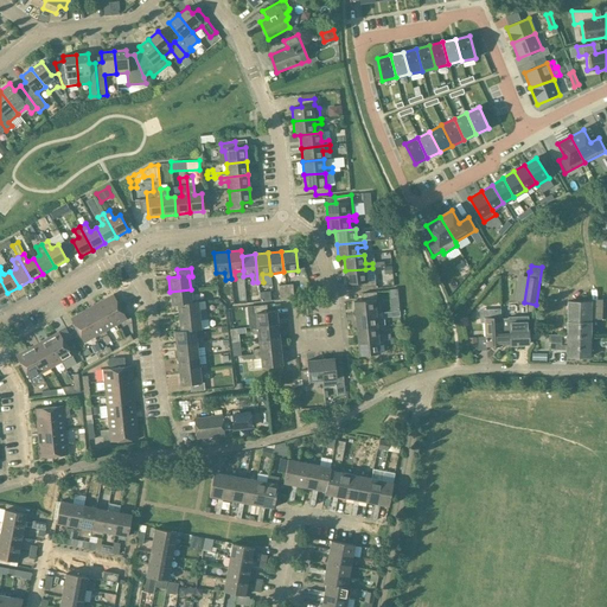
[(366,282),(365,269),(345,270),(346,285),(360,283),(362,291),(376,288),(375,281),(366,282)]
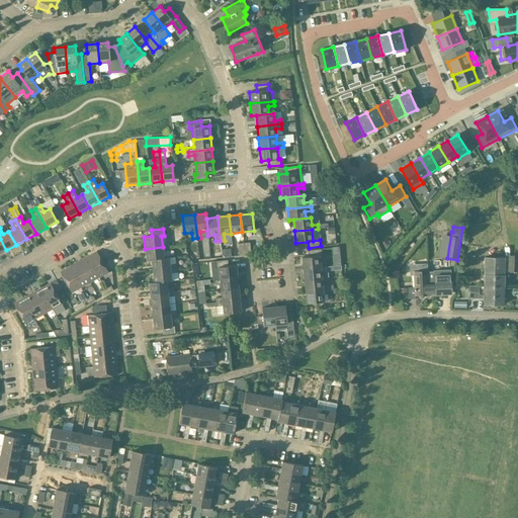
[(169,246),(163,247),(145,249),(147,260),(169,258),(169,257),(164,258),(163,251),(169,251),(169,246)]
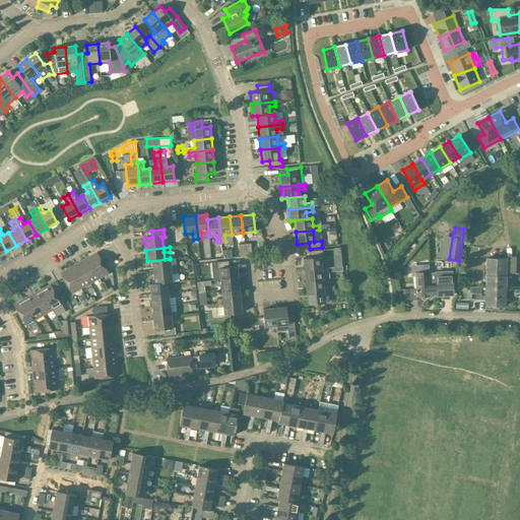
[(303,258),(304,270),(322,268),(321,257),(323,257),(322,250),(310,252),(311,258),(303,258)]
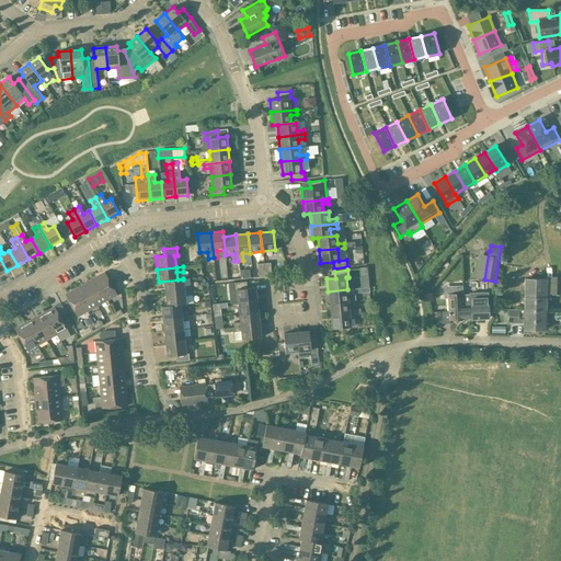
[(104,272),(94,278),(107,300),(117,295),(104,272)]
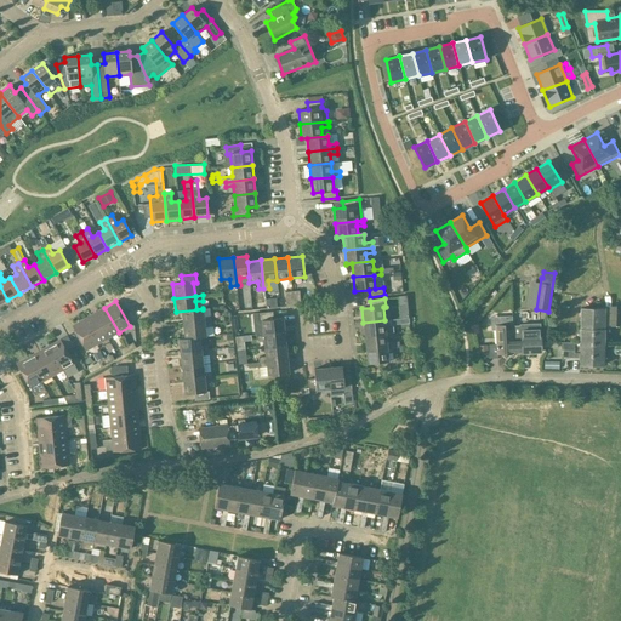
[(104,308),(93,314),(108,339),(119,332),(104,308)]
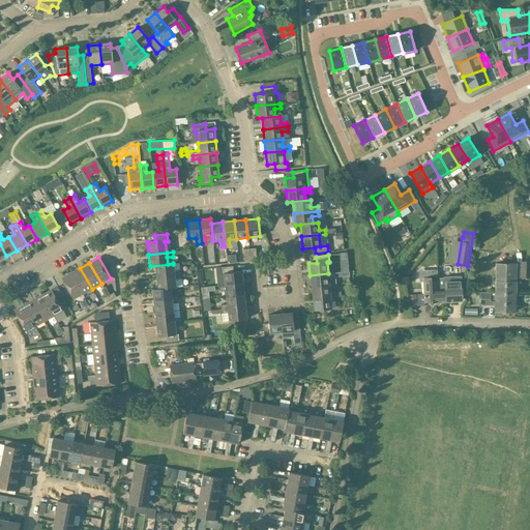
[(174,271),(173,264),(150,266),(155,266),(156,277),(180,274),(180,270),(174,271)]
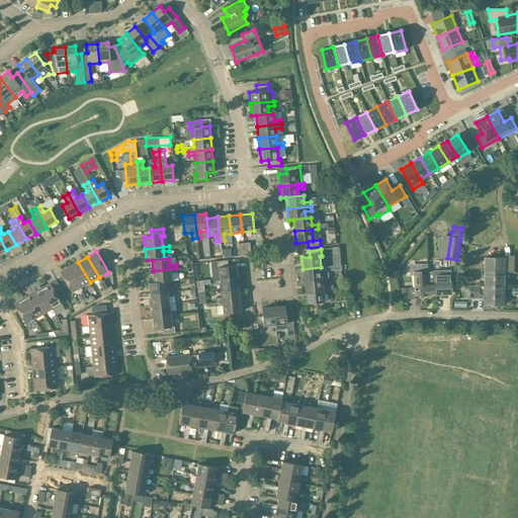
[(485,258),(484,286),(503,287),(504,272),(504,258),(485,258)]
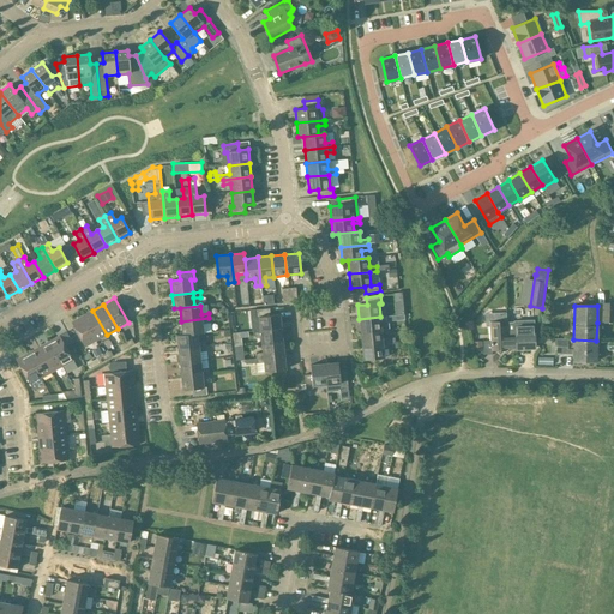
[(259,318),(260,331),(281,329),(280,314),(270,315),(270,308),(256,309),(256,318),(259,318)]
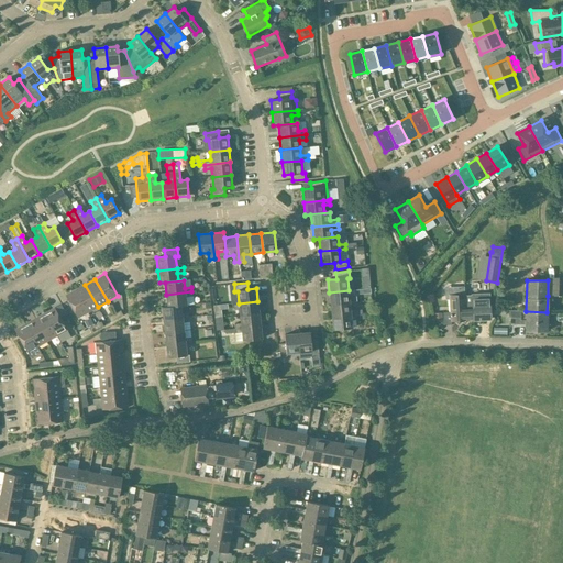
[(88,312),(98,307),(85,285),(75,290),(88,312)]
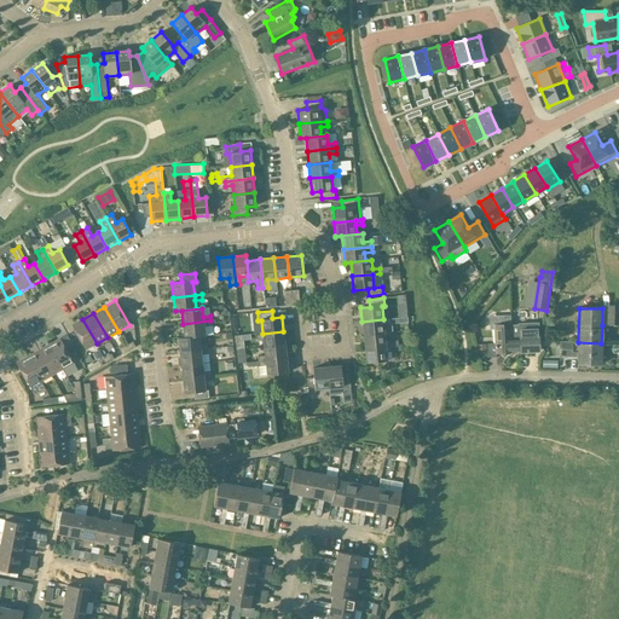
[(391,318),(383,319),(362,322),(363,335),(385,334),(383,324),(391,324),(391,318)]
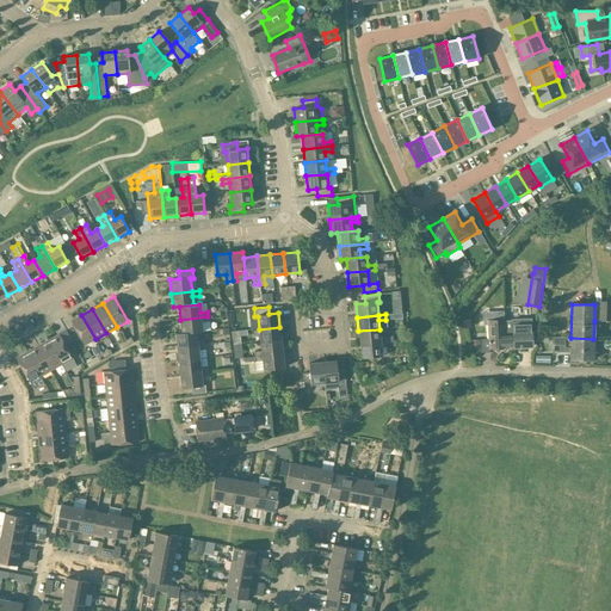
[(85,345),(96,339),(81,315),(71,321),(85,345)]
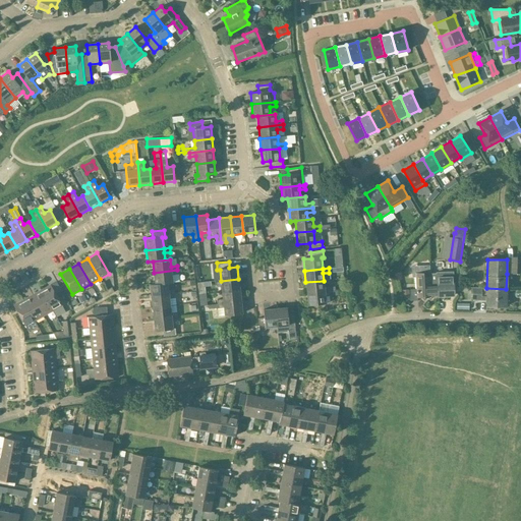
[(178,275),(177,270),(154,273),(155,284),(150,284),(150,285),(172,282),(172,275),(178,275)]
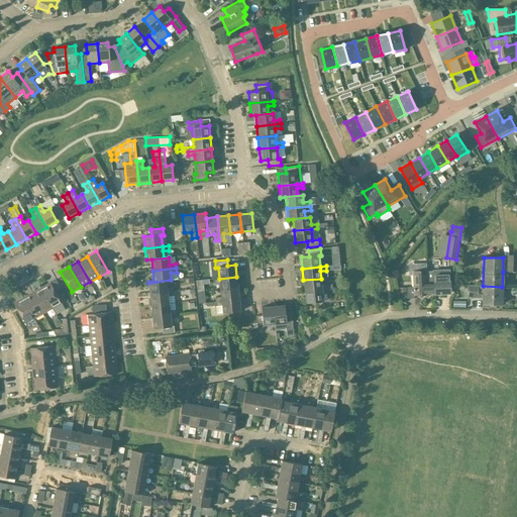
[(450,294),(449,281),(449,270),(432,270),(432,271),(427,272),(428,286),(434,286),(435,293),(434,293),(434,294),(450,294)]
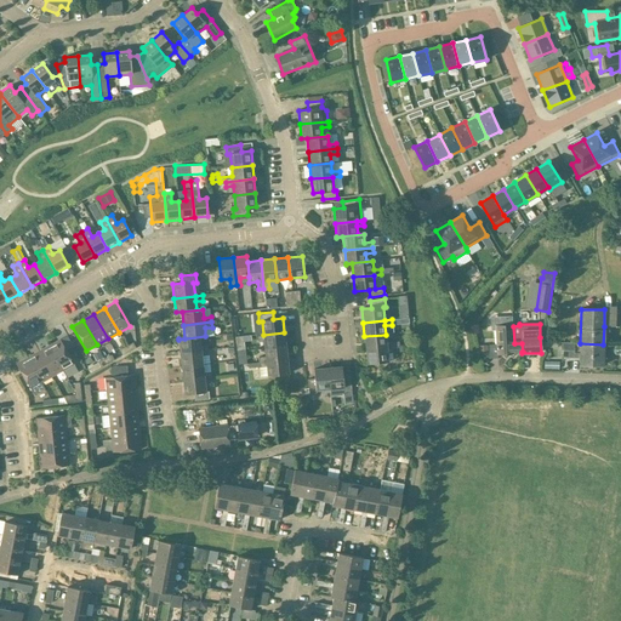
[(497,354),(522,352),(523,352),(522,343),(514,343),(513,326),(496,326),(497,354)]
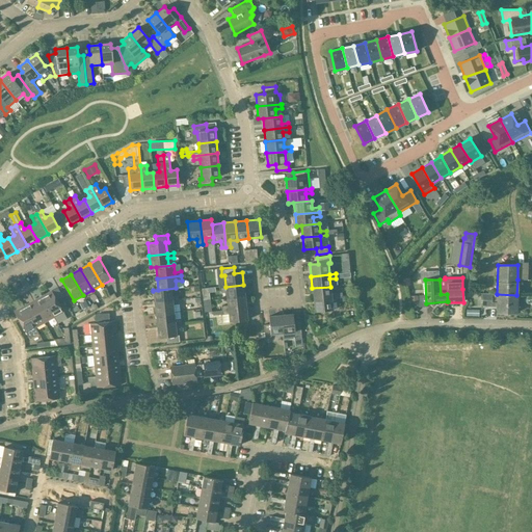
[(225,291),(227,298),(244,296),(243,285),(225,287),(219,287),(219,292),(225,291)]
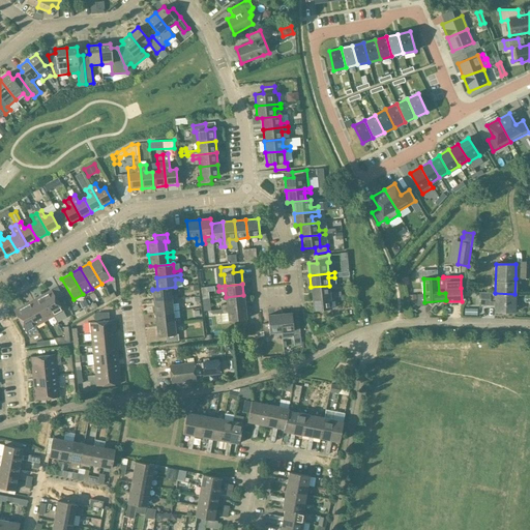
[(341,292),(336,292),(329,293),(329,286),(311,287),(313,299),(336,296),(341,296),(341,292)]
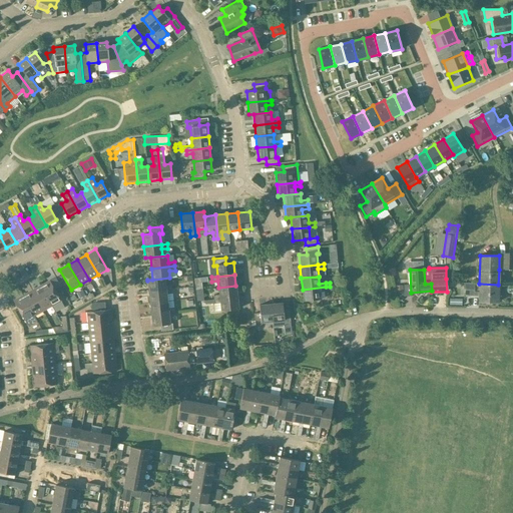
[(169,279),(169,278),(147,281),(148,292),(172,290),(171,285),(166,286),(165,279),(169,279)]
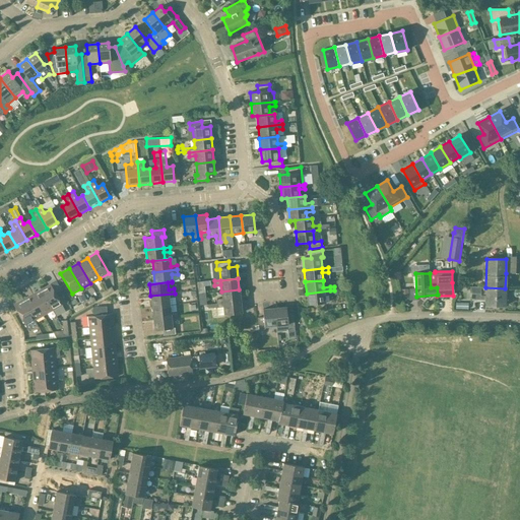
[(50,284),(41,289),(53,311),(62,305),(50,284)]
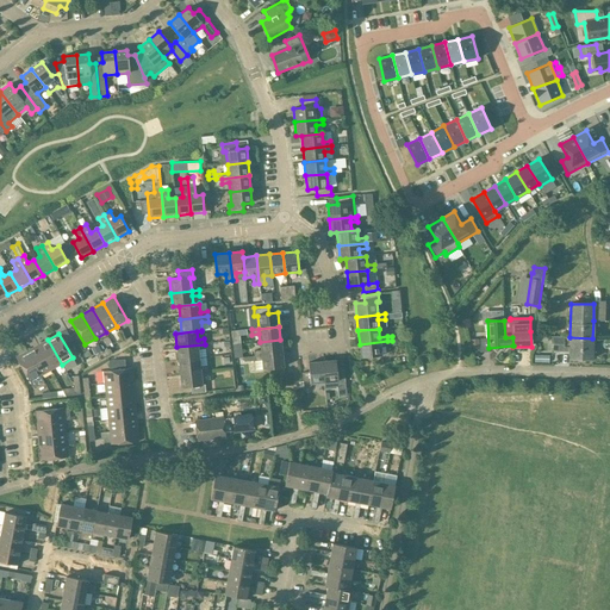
[(553,337),(553,350),(570,352),(570,359),(592,359),(592,338),(570,337),(553,337)]
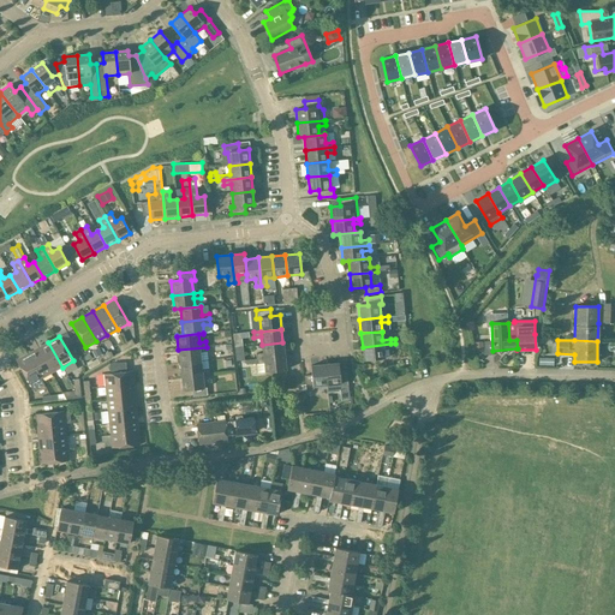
[(48,342),(37,348),(52,374),(63,368),(48,342)]
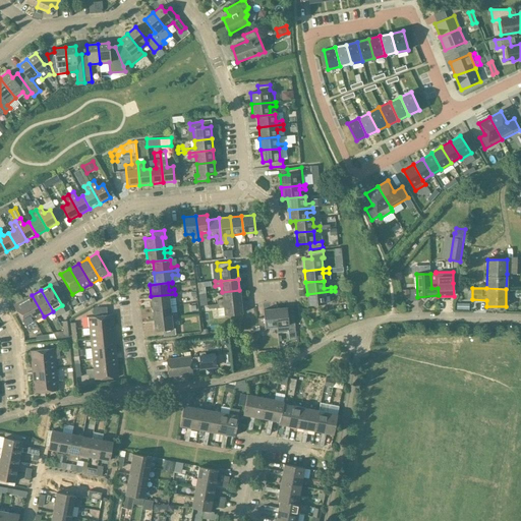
[(217,300),(217,304),(241,301),(239,290),(222,292),(223,299),(217,300)]
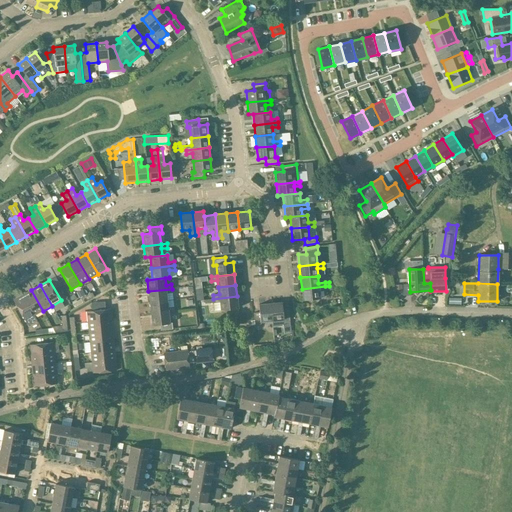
[(326,291),(325,286),(302,289),(303,300),(320,299),(319,291),(326,291)]
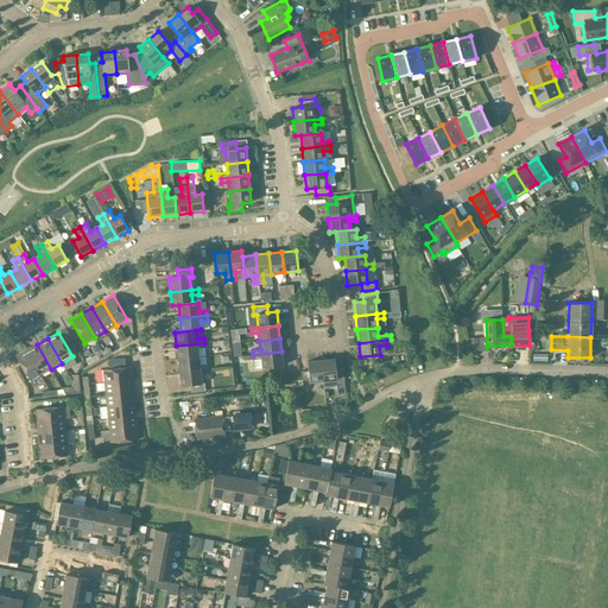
[(204,348),(204,343),(176,346),(178,359),(198,358),(197,349),(204,348)]
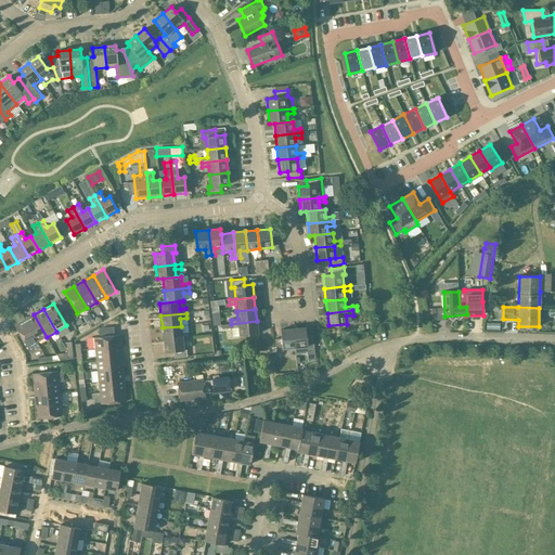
[(34,314),(24,320),(37,343),(47,337),(34,314)]
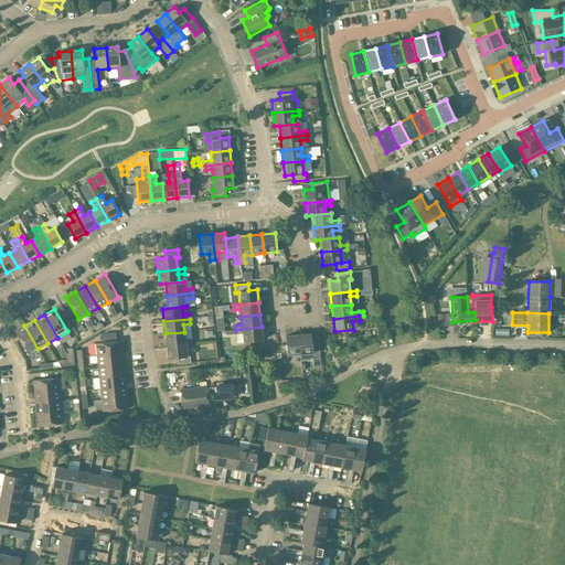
[(28,354),(38,349),(24,326),(14,331),(28,354)]
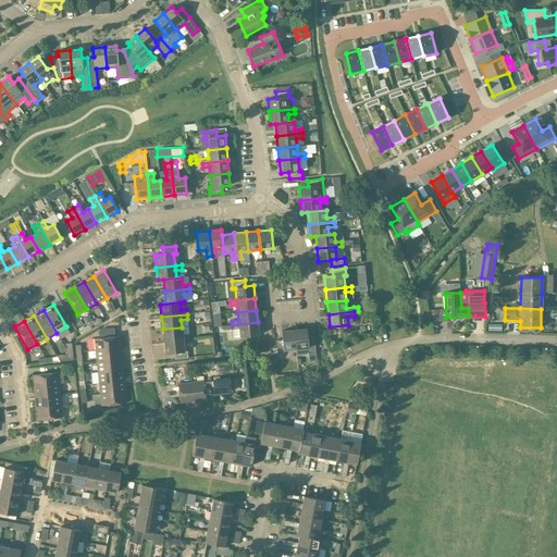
[(259,335),(258,322),(232,325),(232,330),(239,330),(239,337),(259,335)]
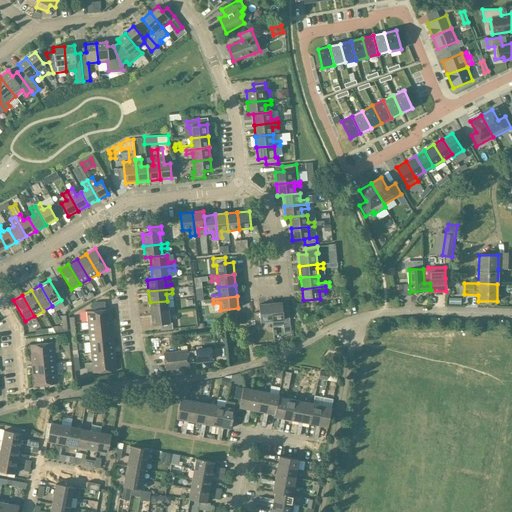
[(150,302),(151,314),(168,312),(174,311),(174,307),(168,308),(167,301),(150,302)]
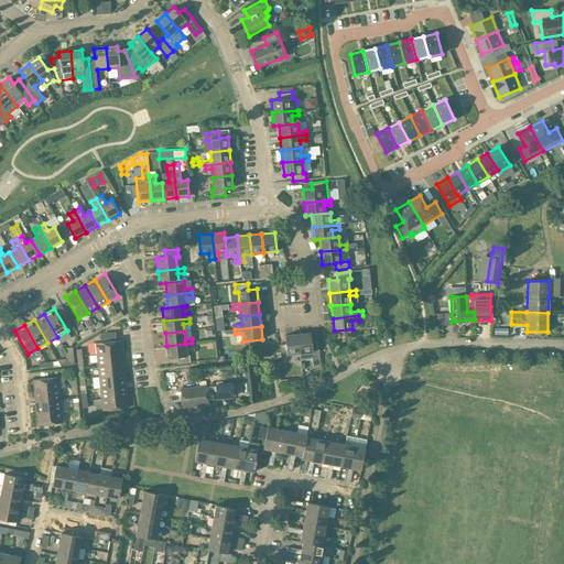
[(311,333),(297,334),(300,354),(312,353),(312,355),(320,354),(317,340),(311,342),(311,333)]
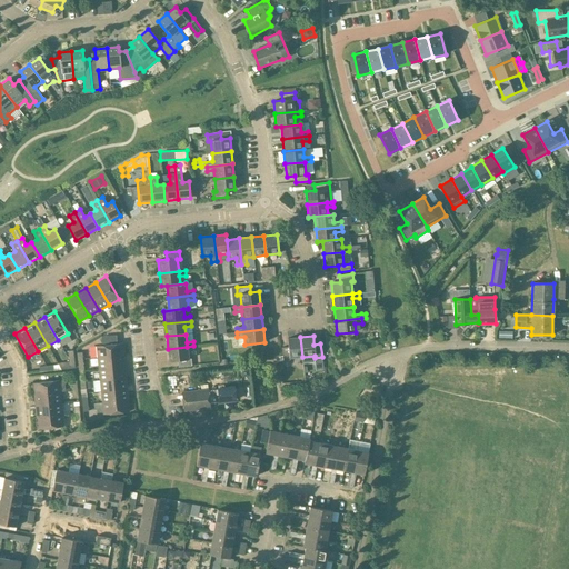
[(290,358),(302,357),(300,337),(287,339),(288,347),(281,348),(282,361),(290,360),(290,358)]
